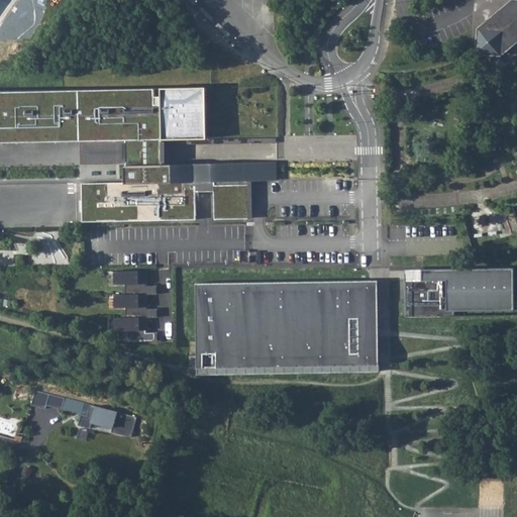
[(513,1),(480,29),(503,32),(500,55),(516,40),(516,17),(516,18),(515,15),(513,8),(513,1)]
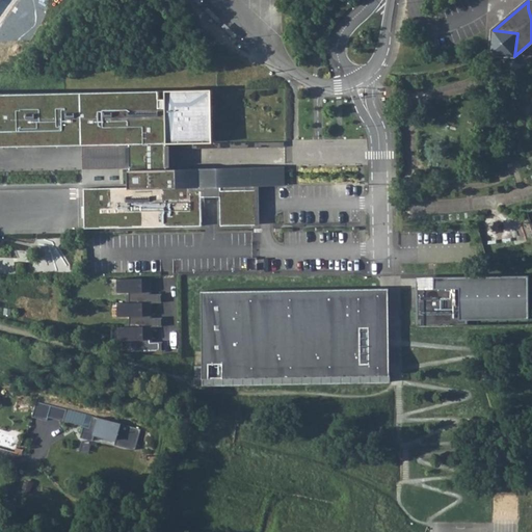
[(494,30),(491,53),(514,56),(517,33),(494,30)]
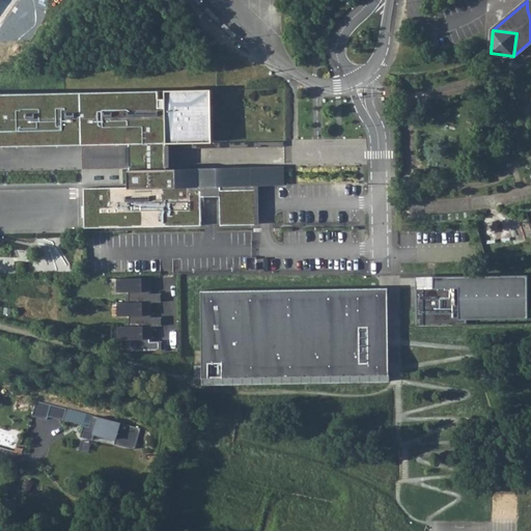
[(212,89),(0,92),(0,145),(82,144),(130,143),(131,168),(131,169),(130,169),(130,183),(131,183),(131,187),(84,188),(85,227),(201,225),(200,196),(216,196),(216,186),(220,186),(221,225),(256,224),(255,186),(284,185),(284,166),(167,168),(160,168),(160,142),(167,142),(213,141),(212,89)]
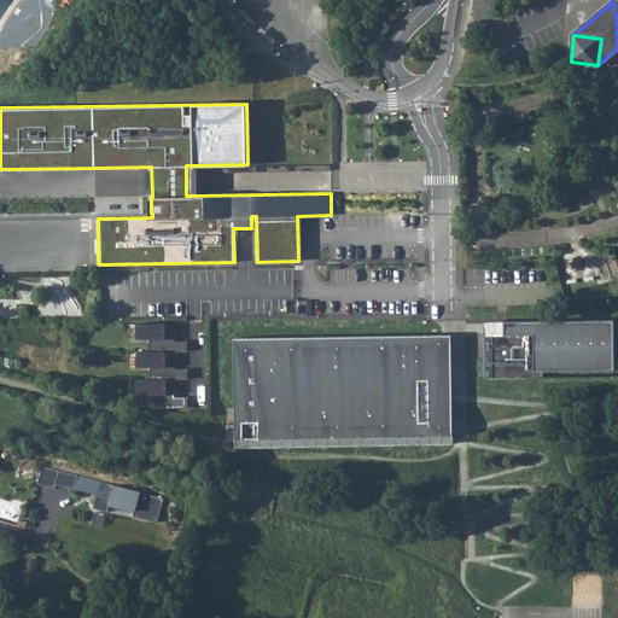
[(95,168),(97,197),(152,196),(151,167),(95,168)]
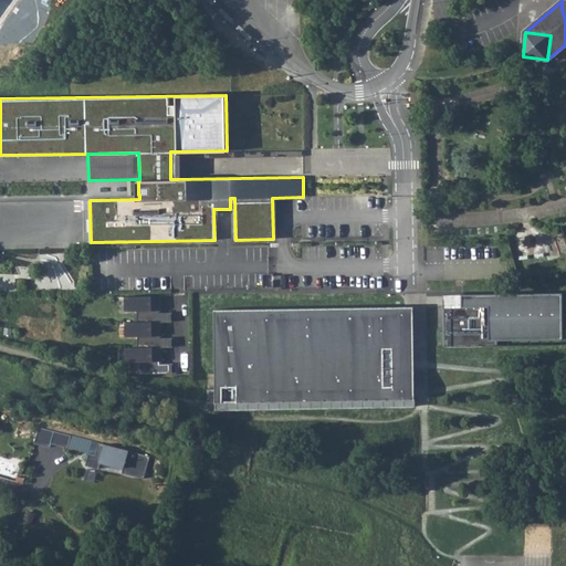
[(262,274),(262,287),(273,287),(273,273),(262,274)]
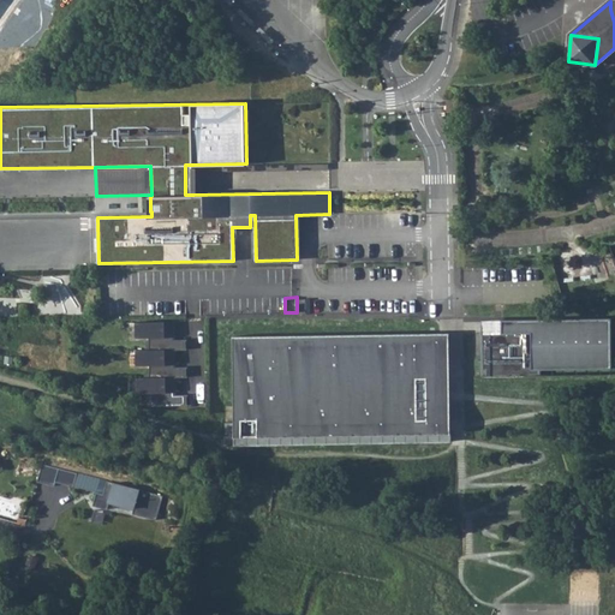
[(613,368),(613,318),(502,320),(503,333),(483,333),(484,370),(488,370),(488,376),(541,375),(541,369),(613,368)]
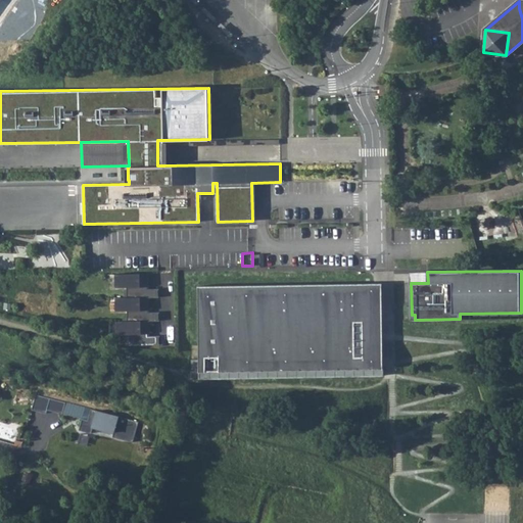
[(148,274),(115,274),(115,287),(127,286),(127,297),(115,297),(116,311),(127,311),(127,321),(116,321),(116,334),(127,334),(127,336),(128,345),(157,344),(157,336),(148,336),(148,333),(149,333),(149,321),(156,321),(156,313),(147,313),(147,310),(149,310),(149,297),(156,297),(156,289),(147,289),(147,286),(148,286),(148,274)]
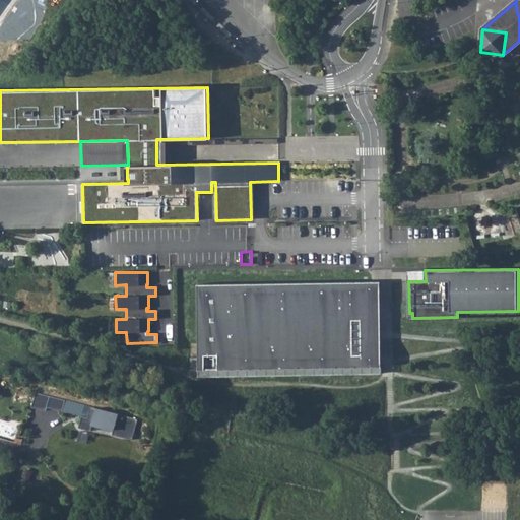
[(373,338),(372,281),(198,284),(199,375),(381,372),(380,338),(373,338)]
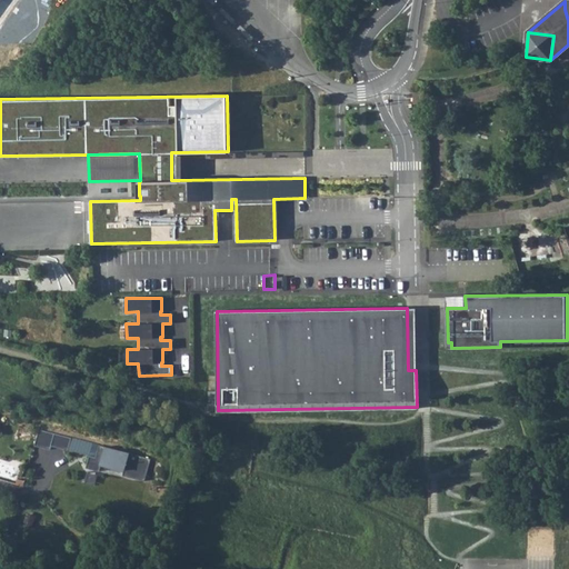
[(149,460),(72,438),(69,449),(90,456),(87,469),(100,472),(101,466),(120,471),(123,476),(143,481),(149,460)]
